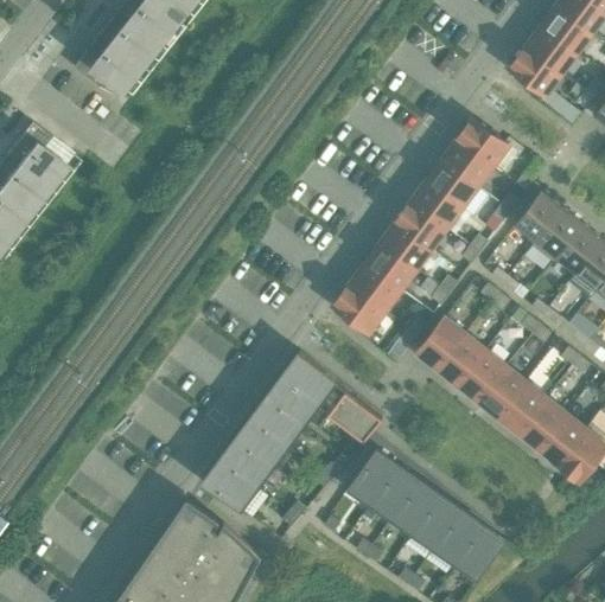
[(121,93),(193,0),(126,0),(71,70),(108,98),(115,88),(121,93)]
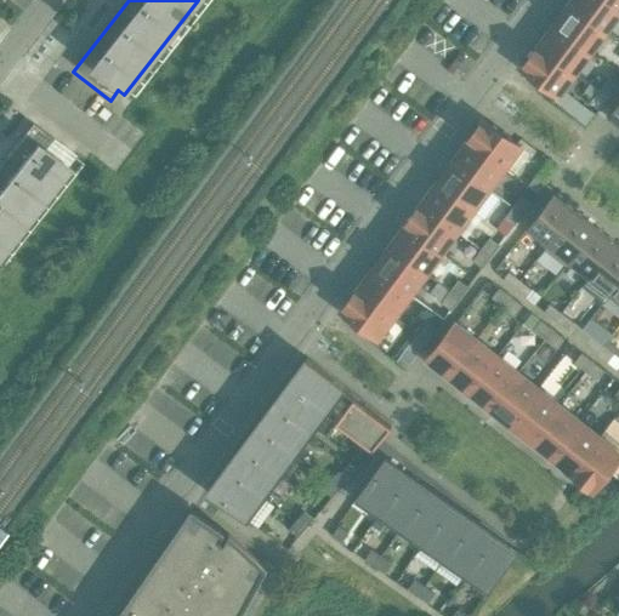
[(618,13),(600,0),(572,0),(567,7),(603,34),(618,13)]
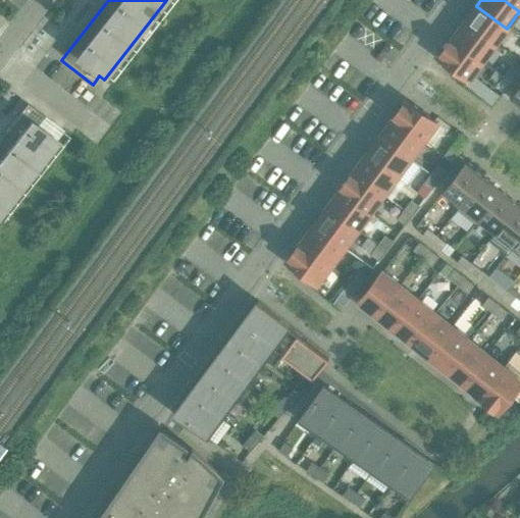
[(519,10),(519,0),(504,0),(519,11),(519,10)]
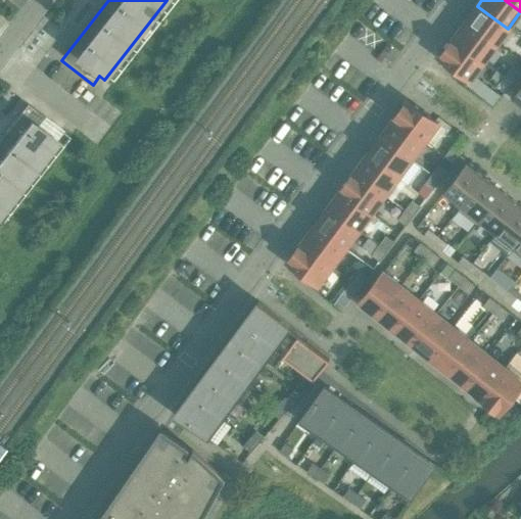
[(508,29),(477,6),(464,25),(494,47),(508,29)]
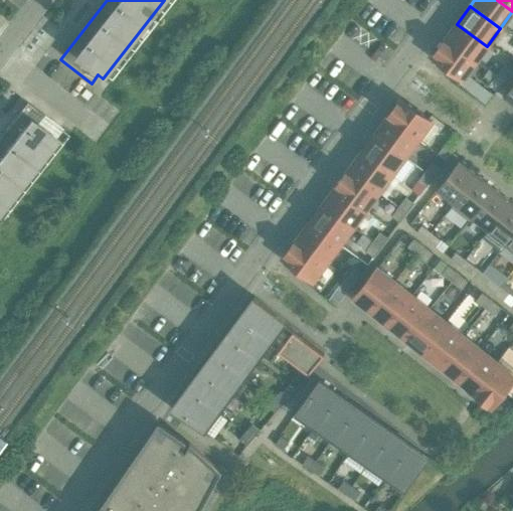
[(487,46),(457,24),(444,41),(474,63),(487,46)]
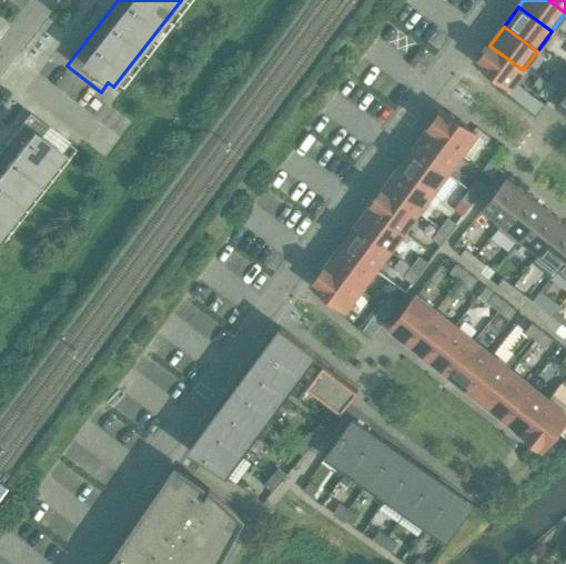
[(523,70),(489,46),(475,66),(507,90),(523,70)]
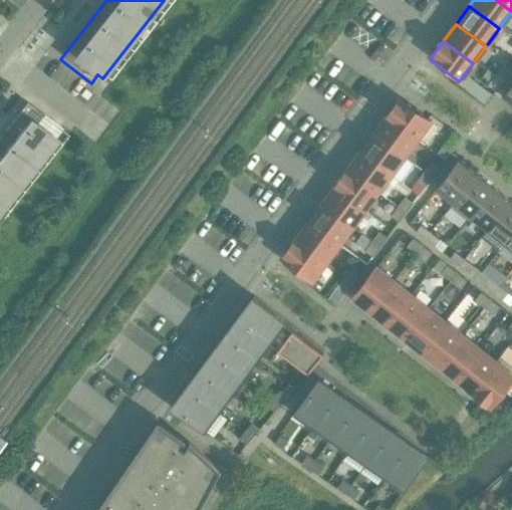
[(501,84),(508,74),(500,68),(493,78),(501,84)]
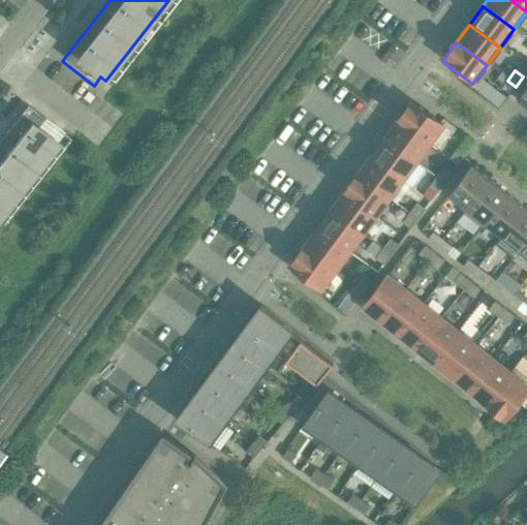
[(508,96),(516,87),(507,81),(500,90),(508,96)]
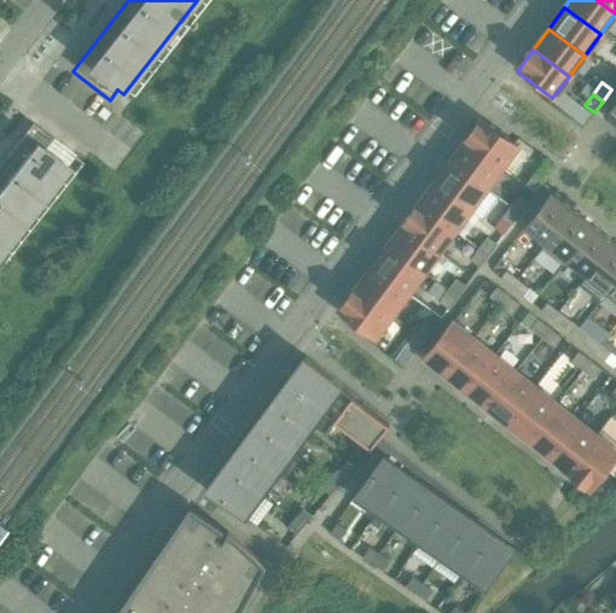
[(615,128),(615,100),(603,118),(615,128)]
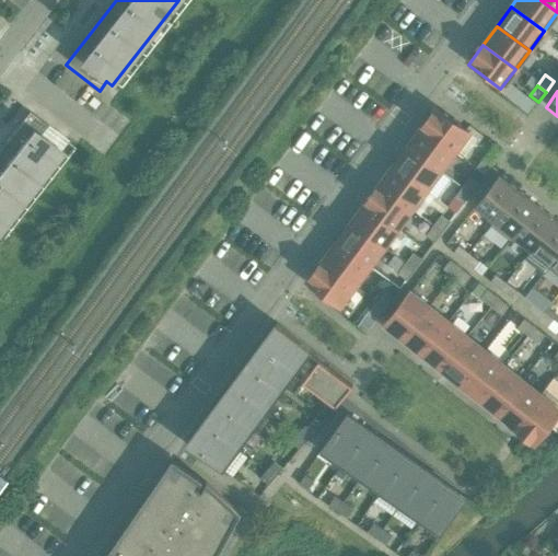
[(466,136),(433,112),(419,131),(451,155),(466,136)]
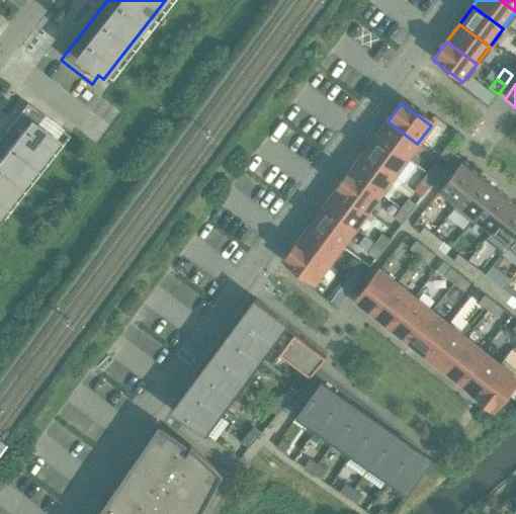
[(0,209),(54,143),(49,139),(55,131),(24,106),(0,137),(0,209)]
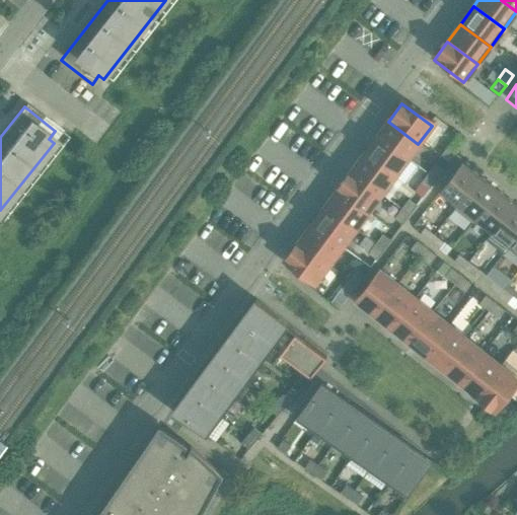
[(418,144),(388,122),(375,139),(404,161),(418,144)]
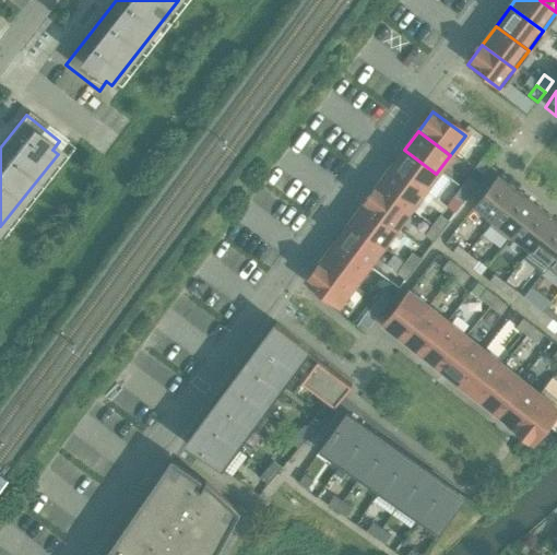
[(436,174),(404,150),(390,168),(423,193),(436,174)]
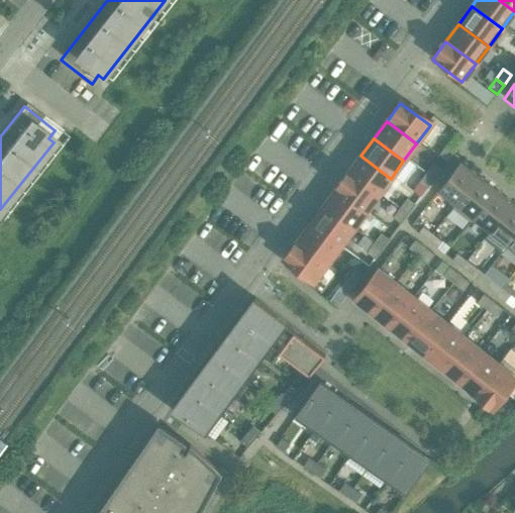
[(444,165),(452,155),(443,148),(436,159),(444,165)]
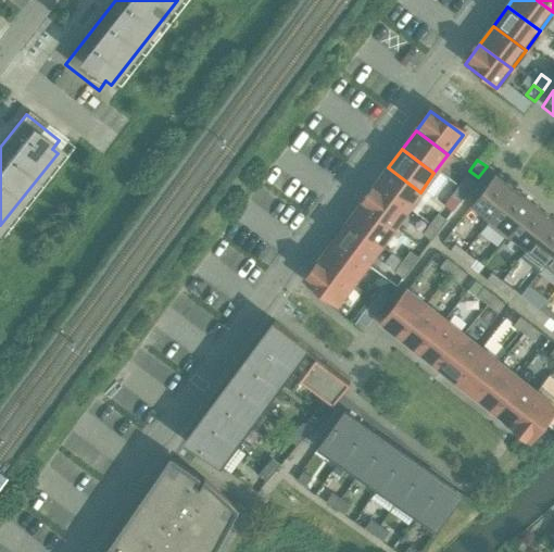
[(420,192),(388,167),(374,187),(406,211),(420,192)]
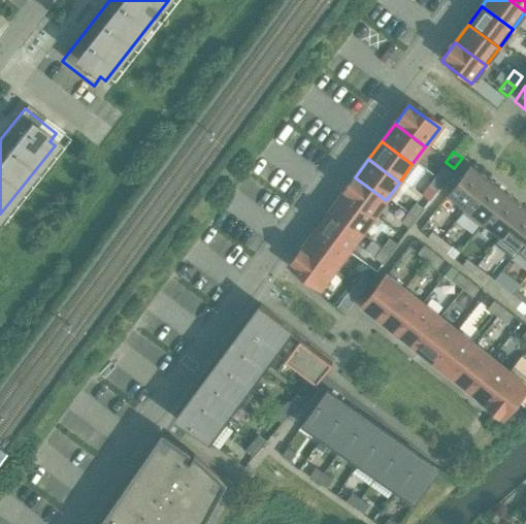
[(461,216),(486,183),(467,168),(445,197),(463,210),(460,215),(461,216)]
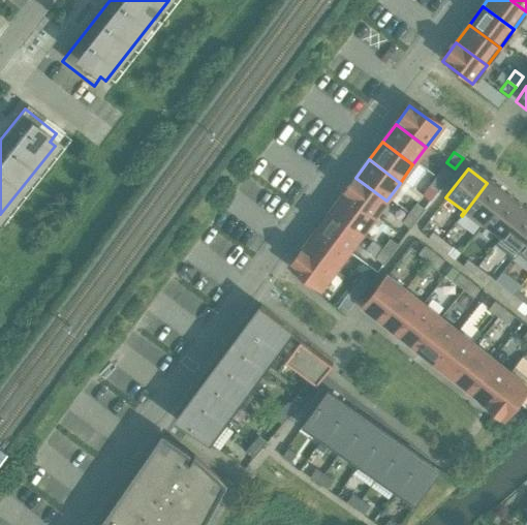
[(441,186),(450,176),(440,170),(433,180),(441,186)]
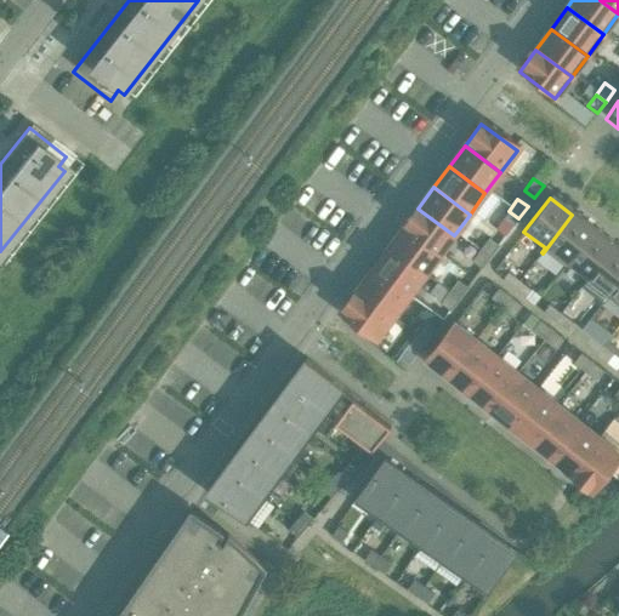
[(454,235),(418,209),(402,229),(438,256),(454,235)]
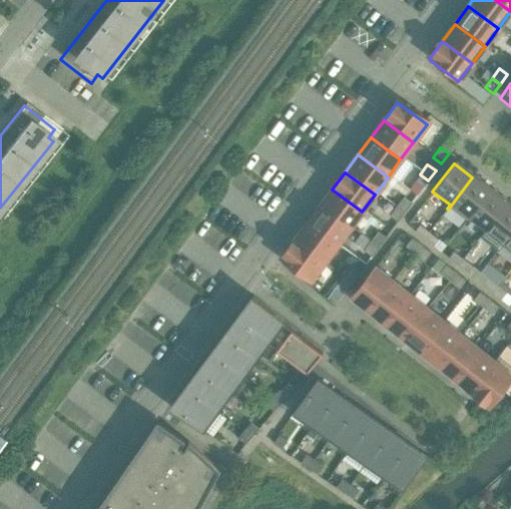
[(421,189),(428,180),(420,174),(413,183),(421,189)]
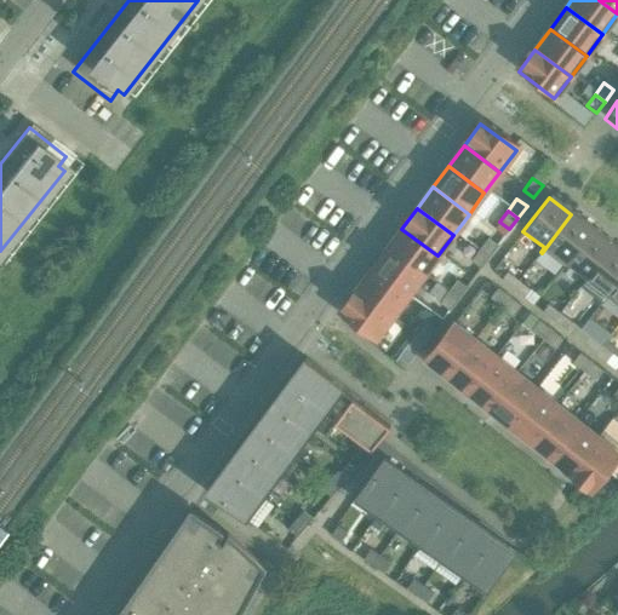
[(561,269),(591,230),(571,214),(542,253),(561,269)]
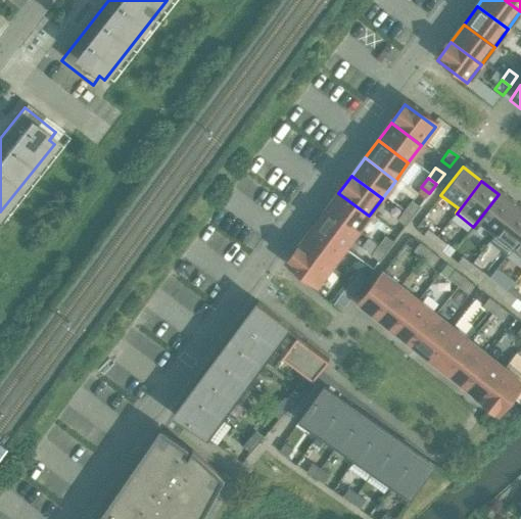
[(369,216),(338,193),(325,211),(356,234),(369,216)]
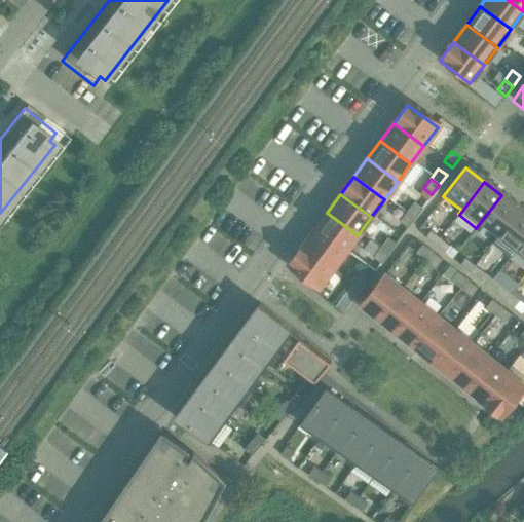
[(496,238),(519,209),(501,195),(476,228),(477,229),(480,225),(496,238)]
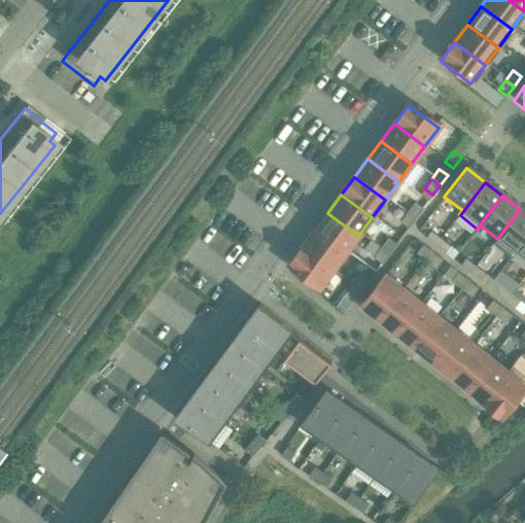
[(414,221),(421,211),(413,205),(406,215),(414,221)]
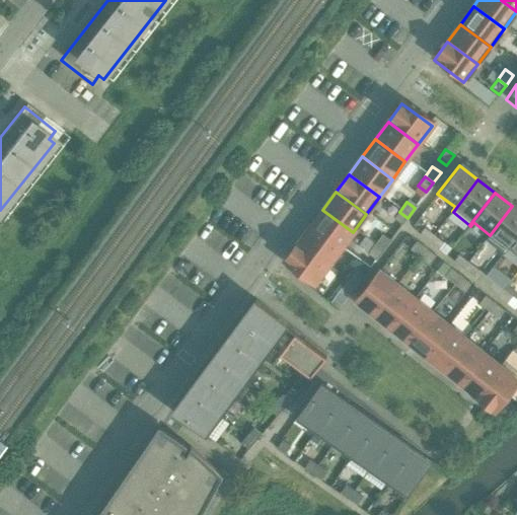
[(507,248),(516,235),(516,210),(512,206),(490,235),(507,248)]
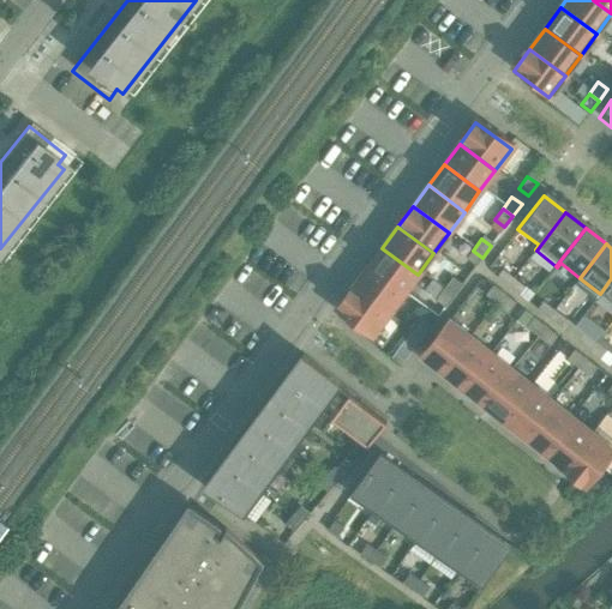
[(418,275),(382,248),(366,269),(402,295),(418,275)]
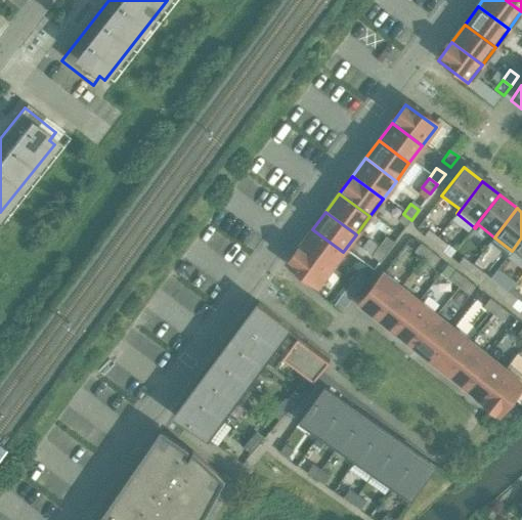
[(404,229),(411,220),(403,214),(396,223),(404,229)]
